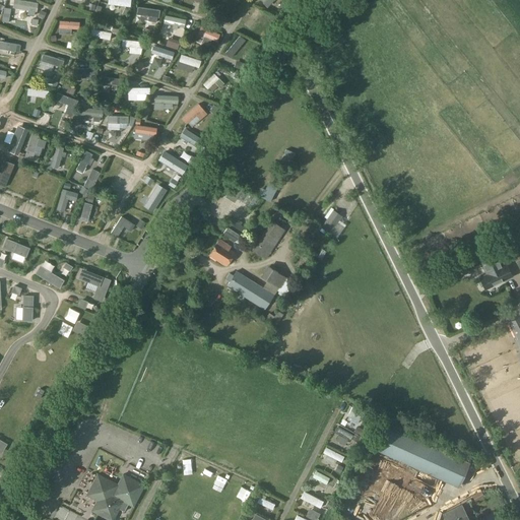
[(37,11),(38,3),(19,0),(14,0),(13,7),(28,10),(27,14),(34,15),(35,11),(37,11)]
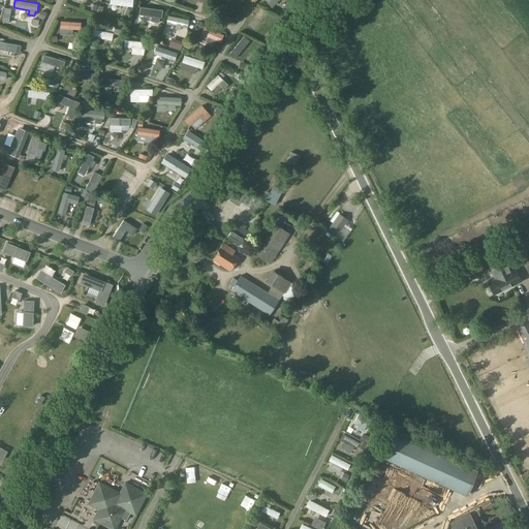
[(161,18),(162,10),(139,7),(138,14),(154,17),(153,22),(159,23),(160,18),(161,18)]
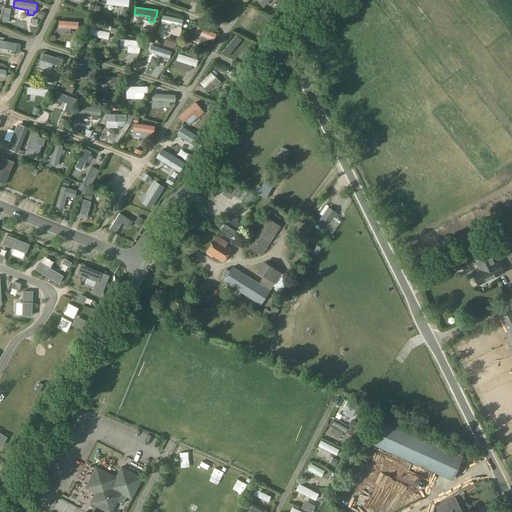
[(161,22),(171,24),(170,27),(174,28),(175,25),(181,26),(183,19),(162,15),(161,22)]
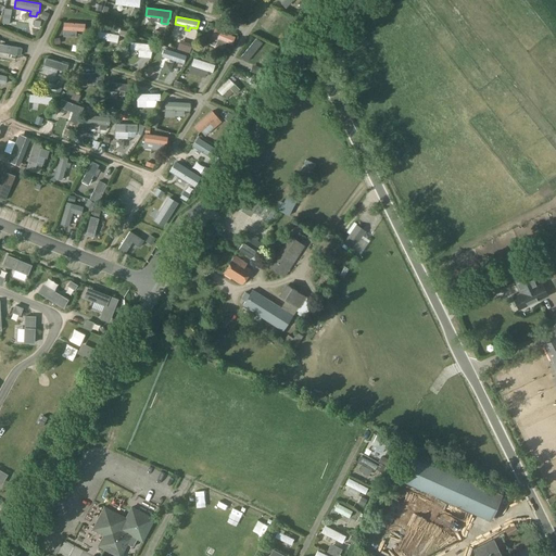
[(277,22),(258,34),(265,43),(283,32),(277,22)]
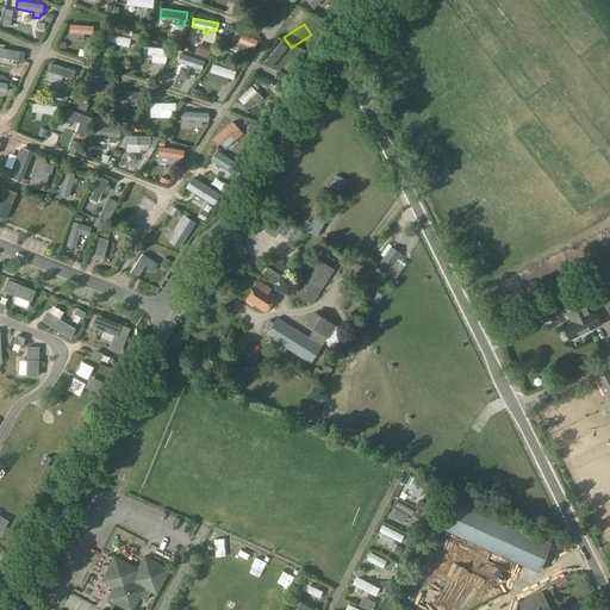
[(246,53),(248,45),(254,49),(257,39),(235,30),(231,38),(240,42),(237,48),(246,53)]
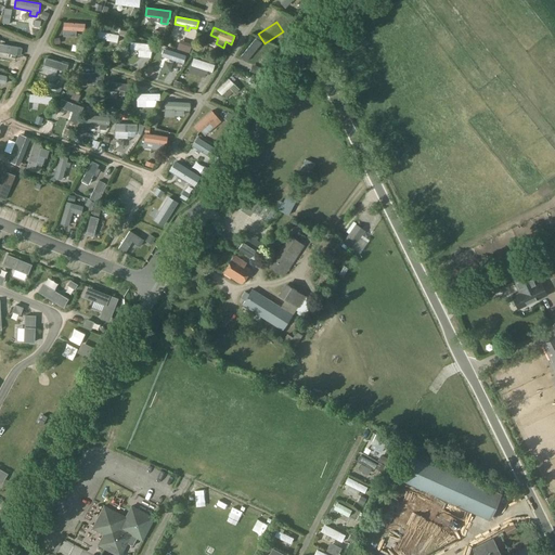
[(63,30),(62,39),(84,39),(85,31),(63,30)]
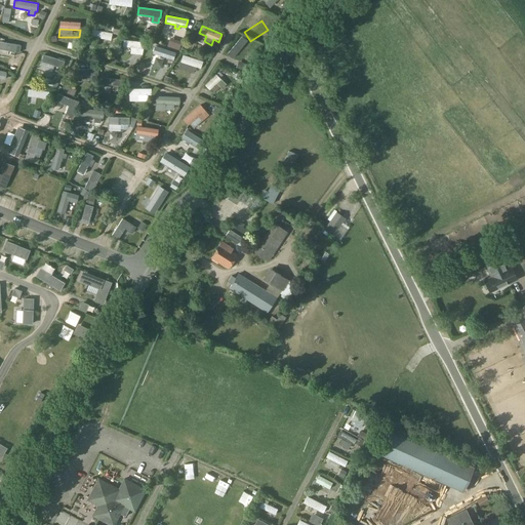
[(92,37),(112,40),(113,34),(93,30),(92,37)]
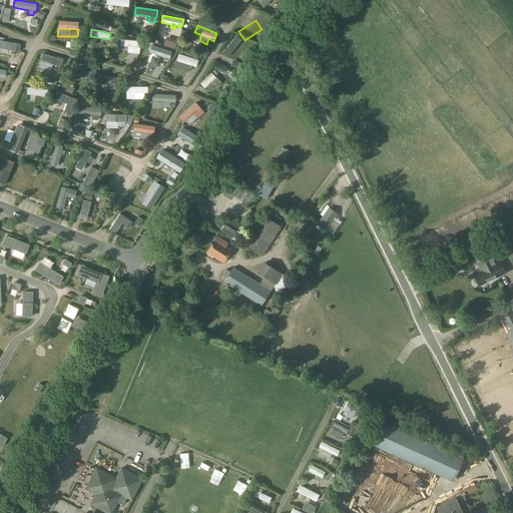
[(242,39),(236,34),(221,52),(227,57),(242,39)]
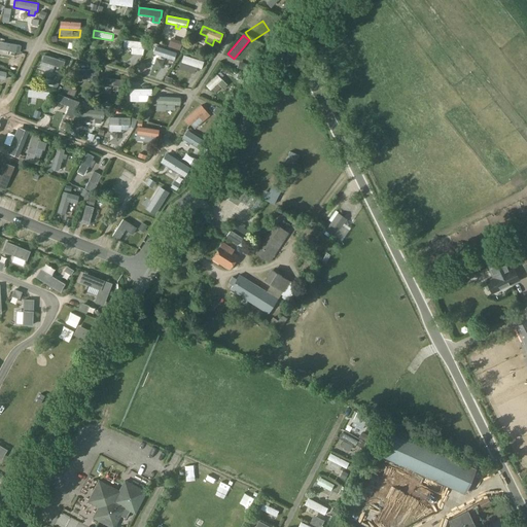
[(125,40),(124,46),(144,49),(144,42),(125,40)]
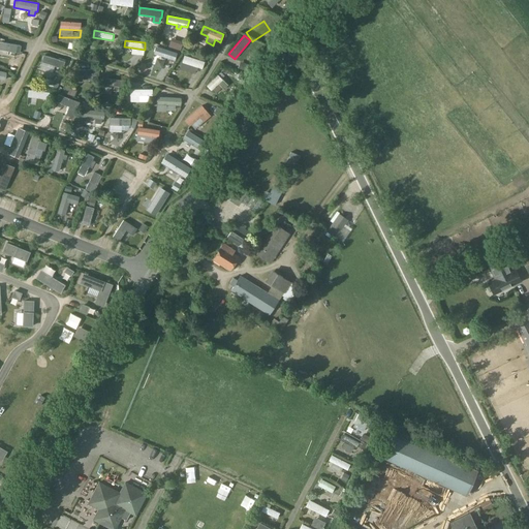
[(14,55),(16,52),(20,53),(21,45),(0,41),(0,49),(11,52),(10,55),(14,55)]
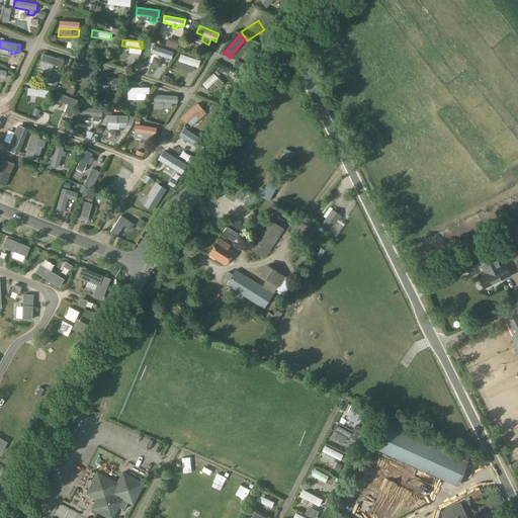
[(152,46),(150,52),(169,58),(171,52),(152,46)]
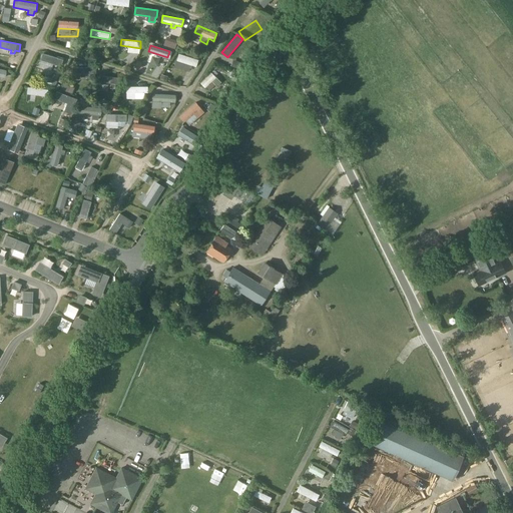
[(128,54),(139,55),(139,48),(119,47),(118,57),(128,58),(128,54)]
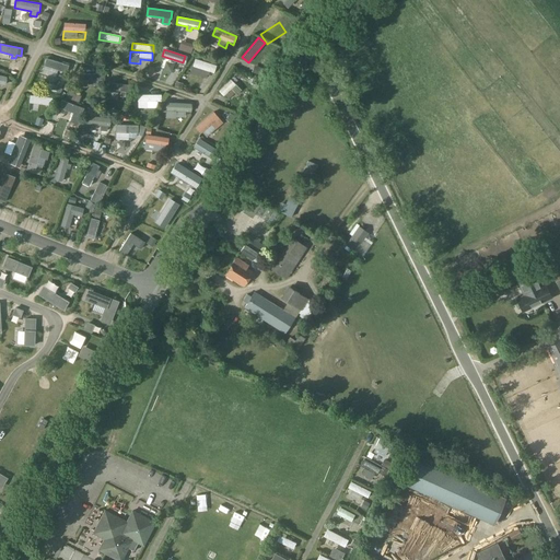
[(162,59),(161,69),(183,72),(185,62),(162,59)]
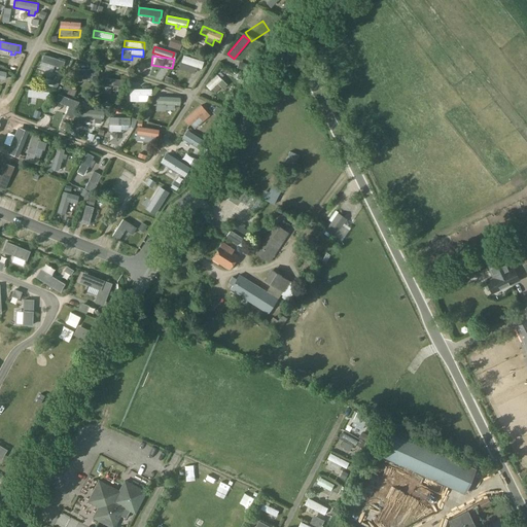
[(60,69),(63,69),(64,63),(40,60),(39,66),(56,68),(56,71),(60,72),(60,69)]
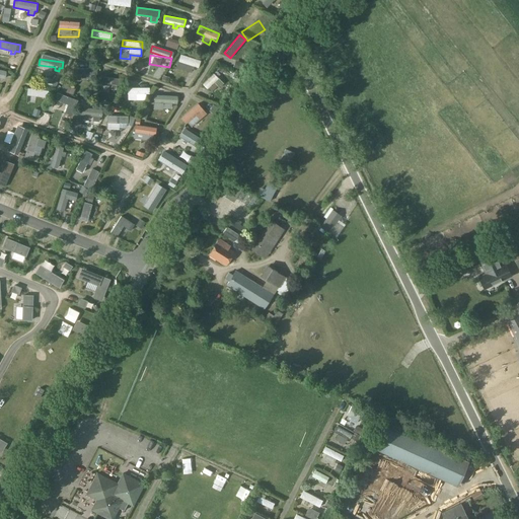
[(197,62),(178,61),(177,74),(184,74),(186,68),(190,68),(190,71),(195,72),(195,69),(196,69),(197,62)]
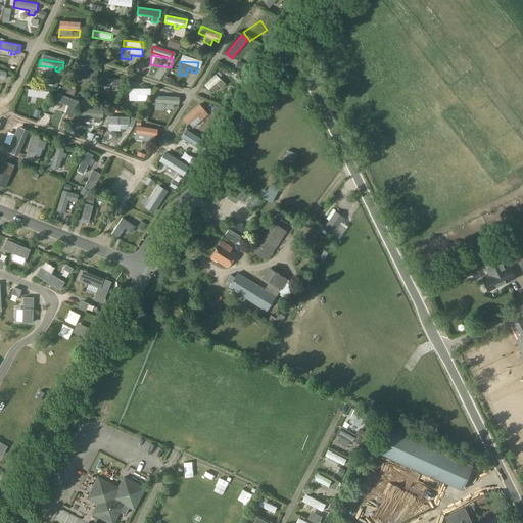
[(40,66),(39,74),(33,73),(32,82),(37,83),(38,75),(51,77),(52,68),(40,66)]
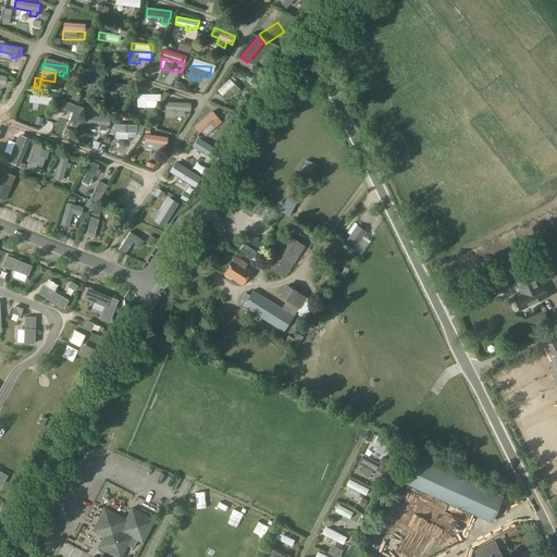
[(93,84),(97,84),(97,79),(103,79),(103,73),(79,73),(79,79),(93,79),(93,84)]
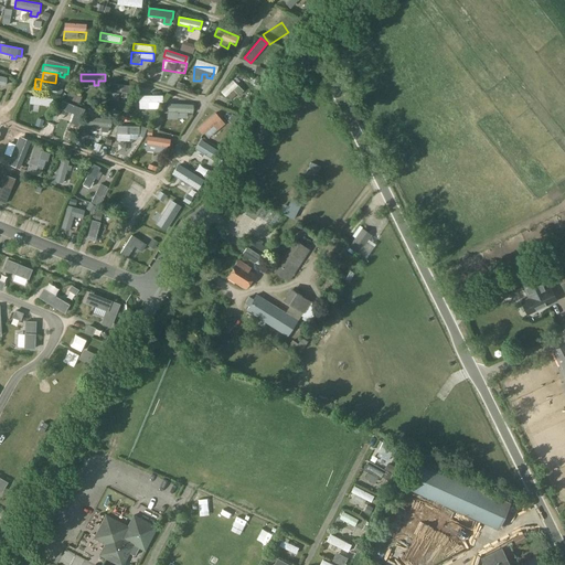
[(237,85),(233,80),(221,92),(226,96),(237,85)]
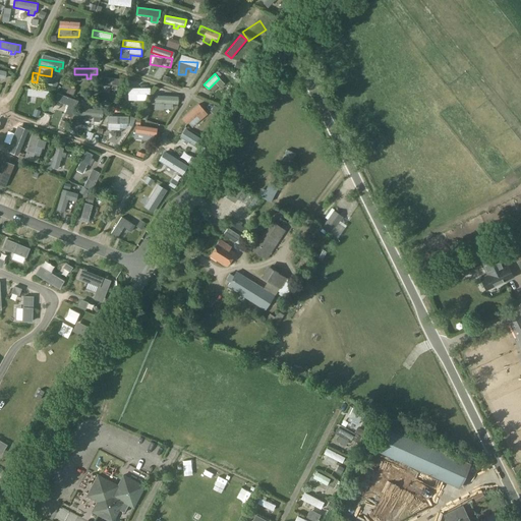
[(103,76),(102,83),(113,84),(112,90),(116,90),(117,84),(121,85),(122,79),(103,76)]
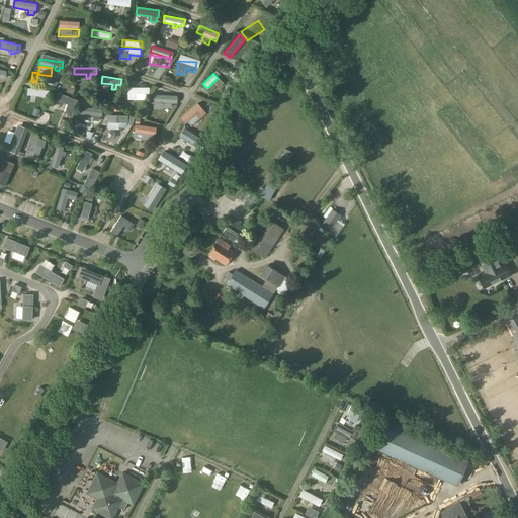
[(127,88),(127,93),(137,93),(137,99),(146,99),(146,94),(149,94),(149,88),(127,88)]
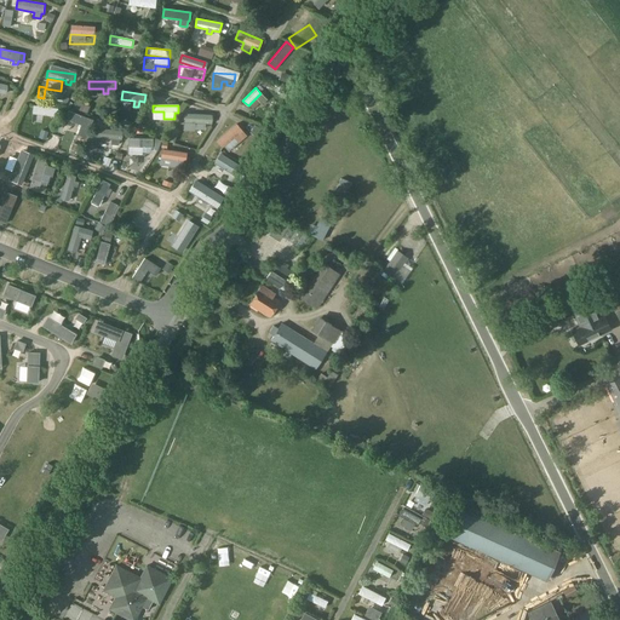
[(57,116),(58,109),(34,107),(33,114),(57,116)]
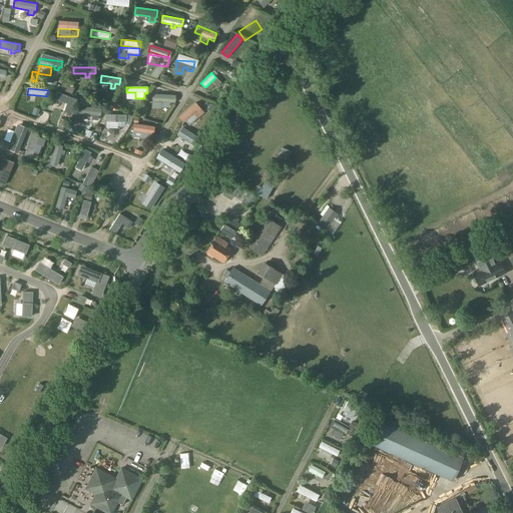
[(169,105),(169,102),(174,102),(175,95),(153,94),(152,101),(164,101),(164,104),(169,105)]
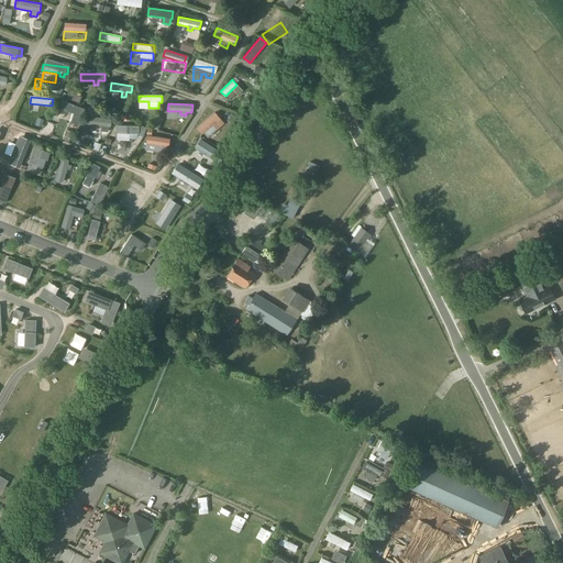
[(97,118),(98,110),(89,110),(88,124),(101,125),(101,131),(108,132),(108,127),(110,127),(111,119),(97,118)]
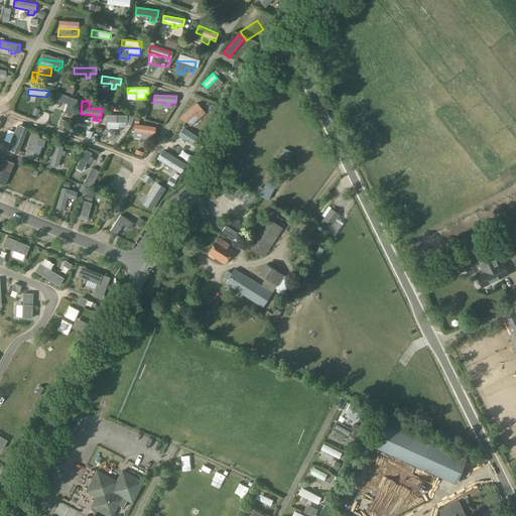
[(186,121),(190,125),(200,117),(206,112),(197,103),(180,118),(184,123),(186,121)]
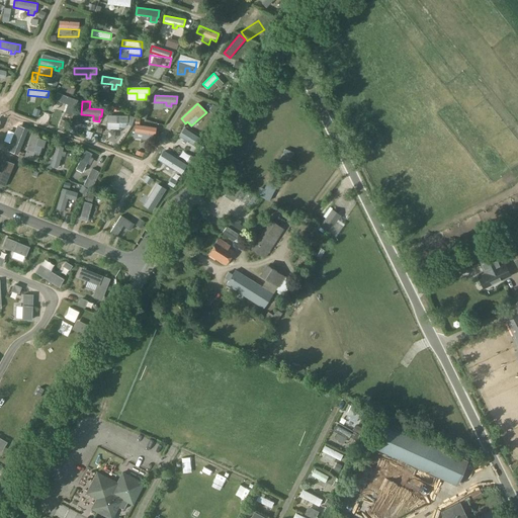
[(68,117),(68,106),(56,105),(56,117),(68,117)]
